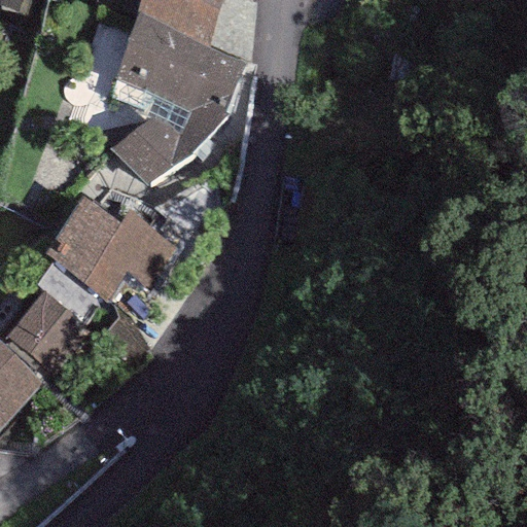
[(43,0),(0,0),(0,6),(36,20),(43,0)]
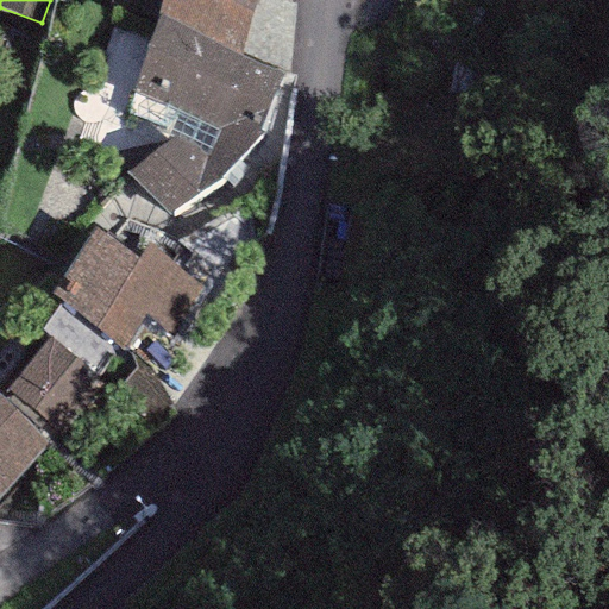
[(257,0),(162,0),(158,16),(243,56),(257,0)]
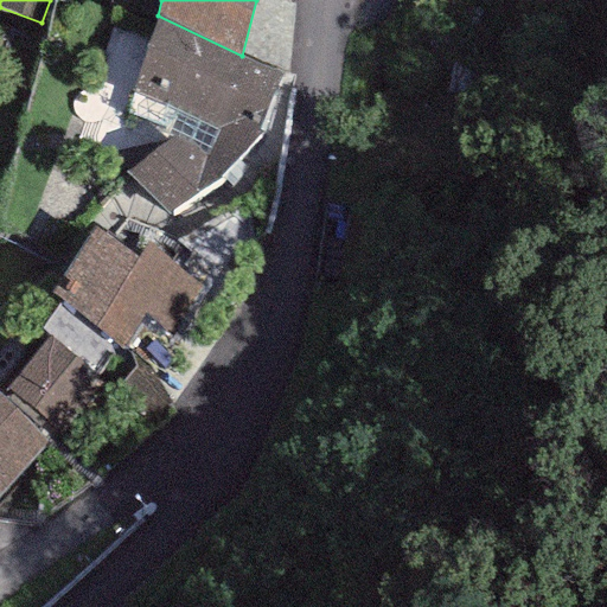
[(242,56),(158,16),(126,114),(178,136),(126,172),(172,213),(219,179),(259,133),(280,74),(242,56)]
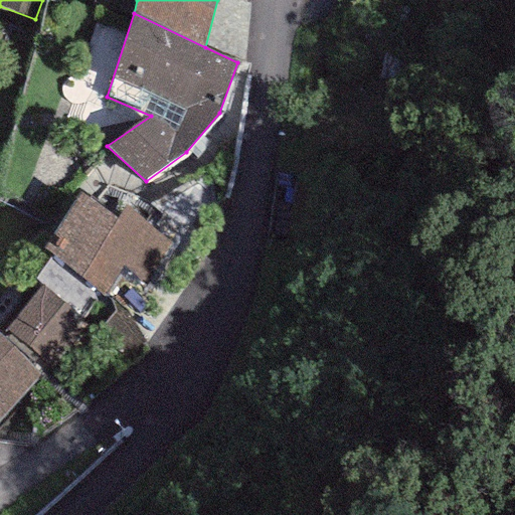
[(116,218),(80,194),(42,249),(106,294),(124,268),(145,282),(172,241),(124,208),(116,218)]
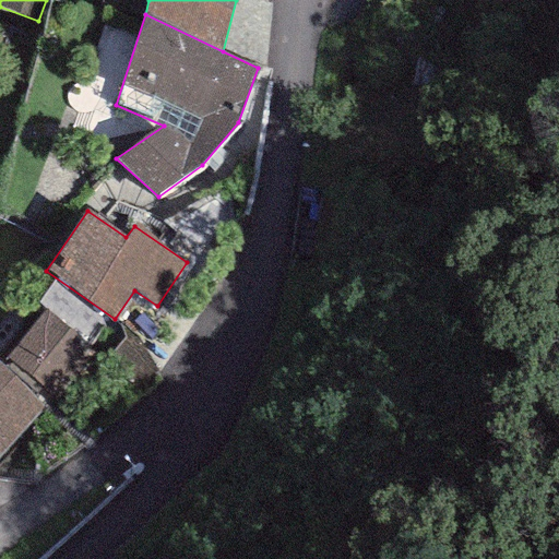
[(87,346),(45,311),(7,357),(49,392),(87,346)]
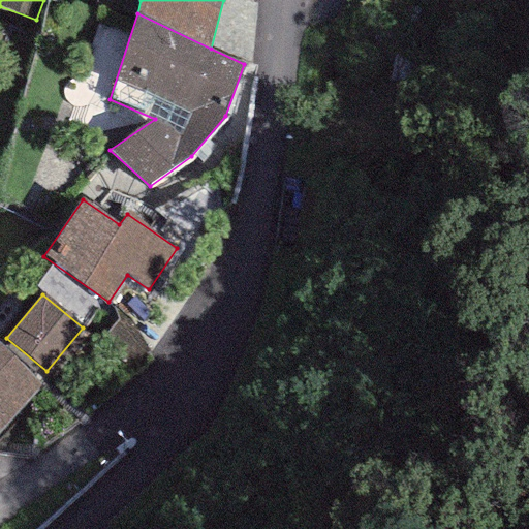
[(0,430),(42,386),(0,345),(0,430)]
